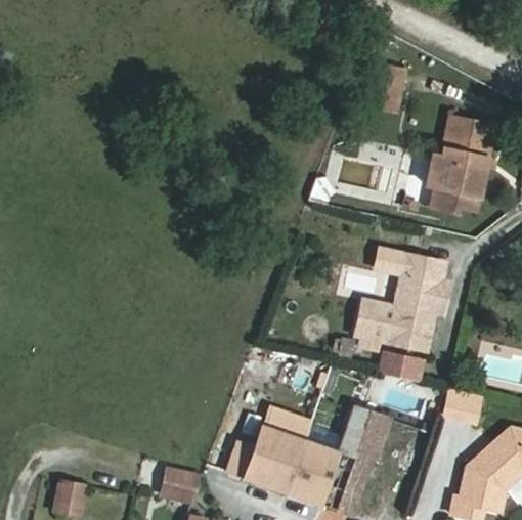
[(371,84),(402,90),(406,68),(375,60),(371,84)]
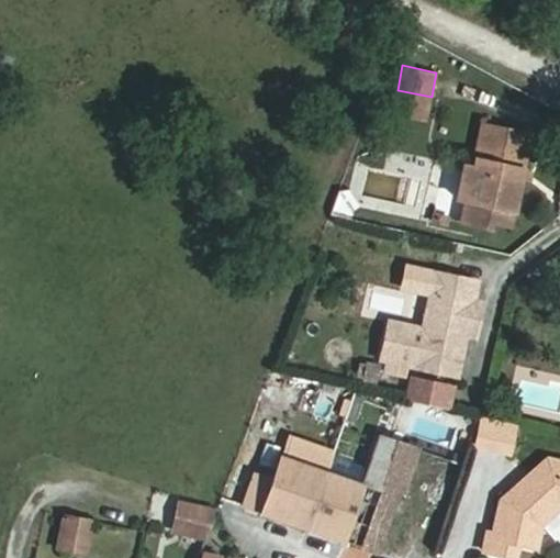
[(427,116),(432,97),(398,90),(393,109),(427,116)]
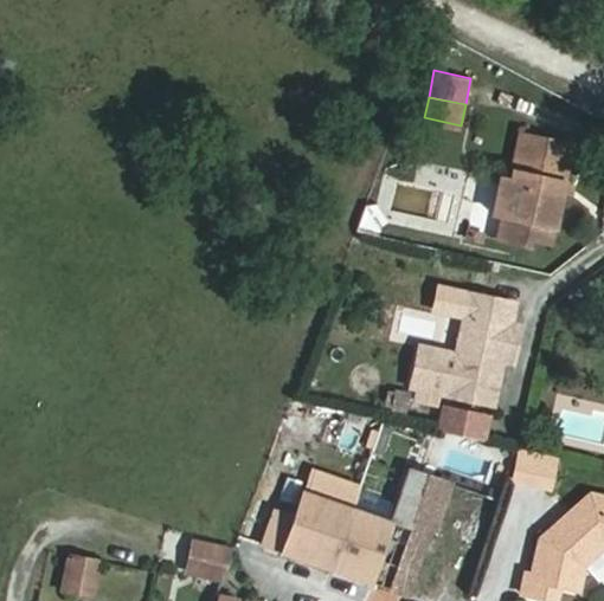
[(552,239),(573,144),(521,131),(511,178),(501,175),(493,209),(505,213),(499,236),(532,243),(533,236),(552,239)]
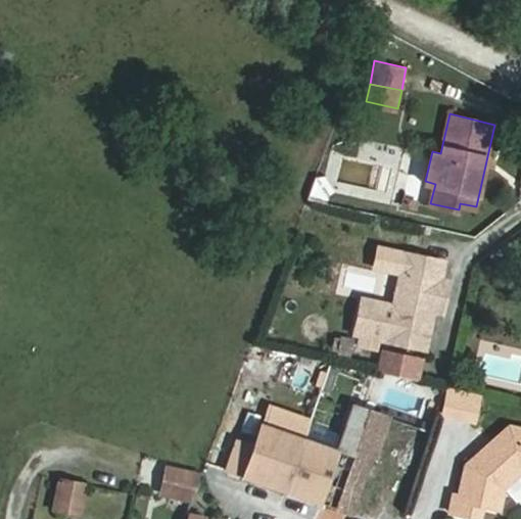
[(441,278),(444,261),(407,252),(392,318),(386,314),(388,302),(364,298),(358,332),(427,345),(435,309),(441,278)]
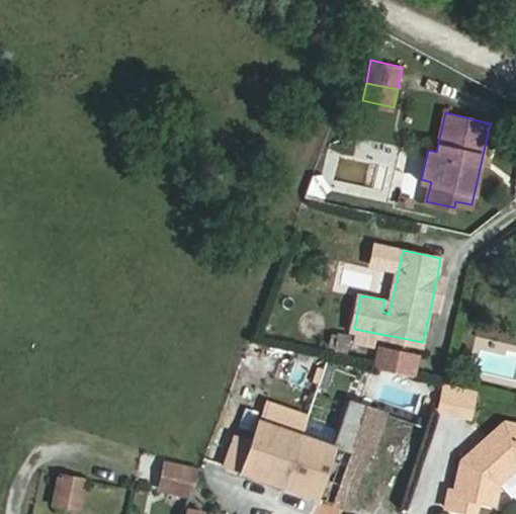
[(443,276),(437,275),(431,306),(437,308),(443,276)]
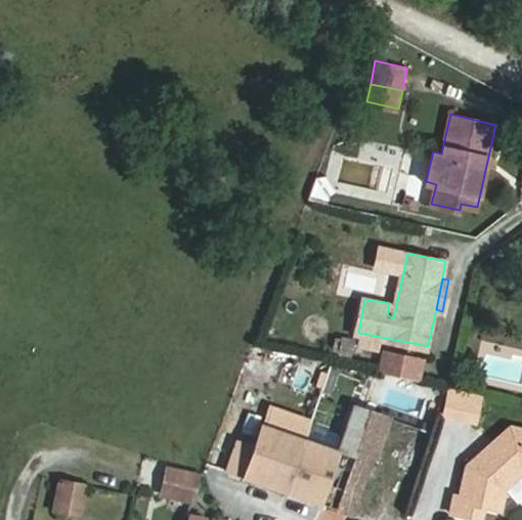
[(339,334),(341,352),(355,350),(354,333),(339,334)]
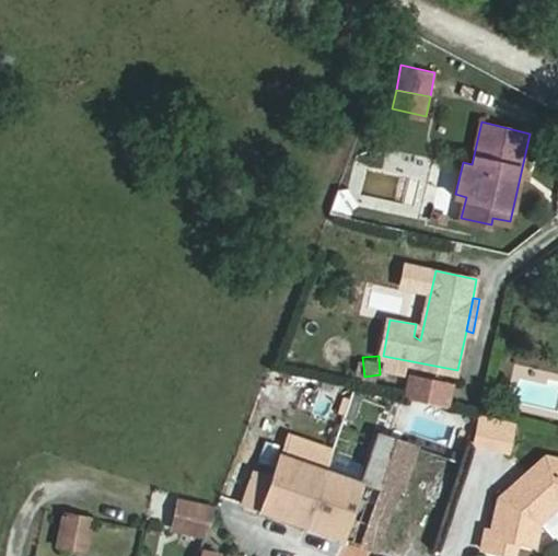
[(413,374),(408,395),(450,405),(454,383),(413,374)]
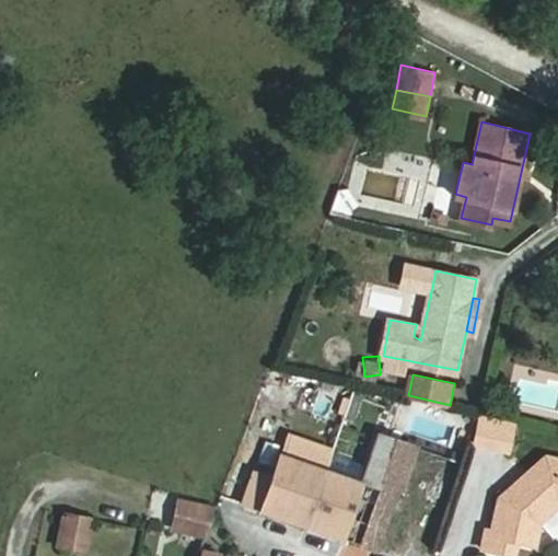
[(496,415),(480,412),(474,437),(490,440),(496,415)]
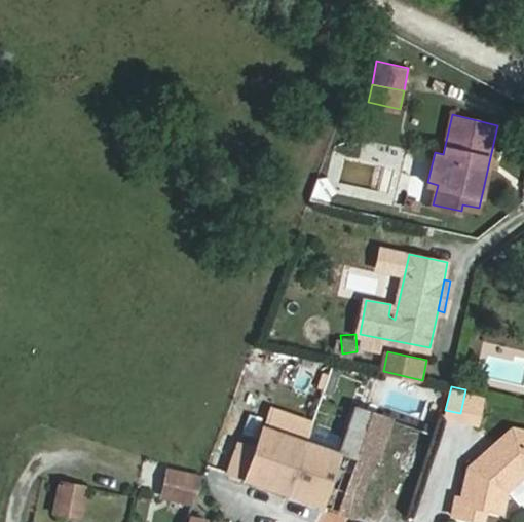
[(471,390),(465,389),(460,413),(476,416),(481,394),(471,390)]
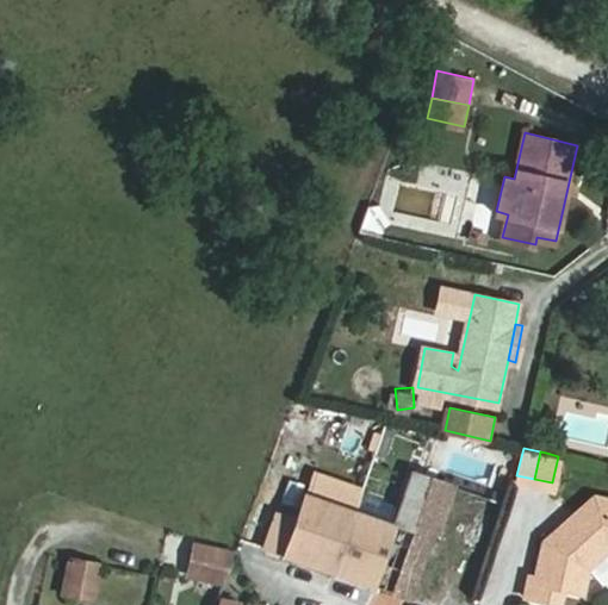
[(432,536),(450,484),(414,469),(395,523),(432,536)]
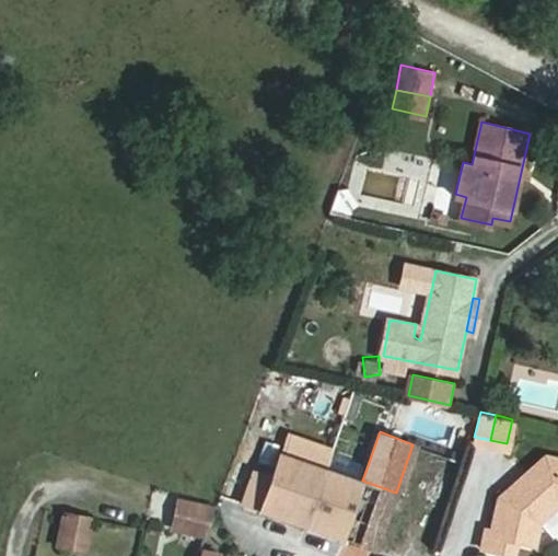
[(346,536),(362,481),(281,451),(271,475),(262,507),(346,536)]
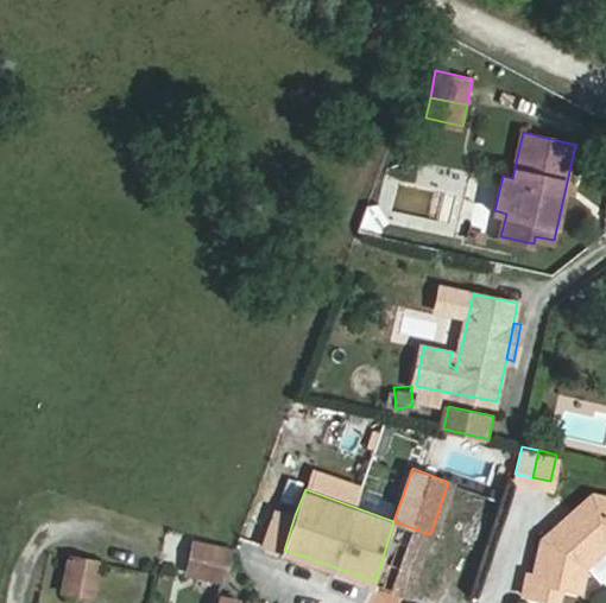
[(530,571),(525,591),(560,600),(563,584),(582,588),(588,563),(605,545),(605,495),(593,493),(566,518),(572,524),(562,532),(557,526),(544,537),(536,572),(530,571)]
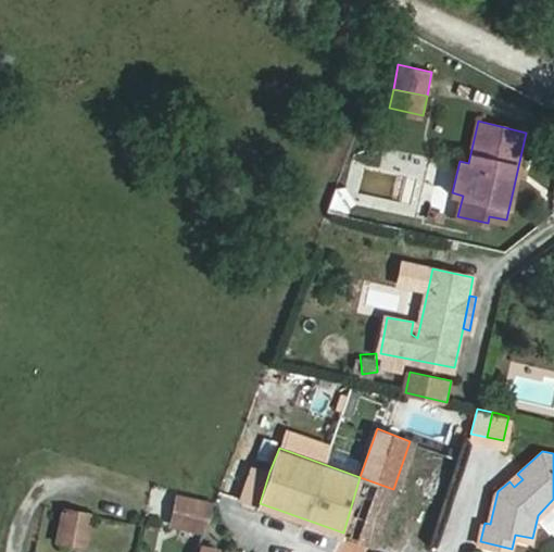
[(241,497),(260,503),(269,472),(253,465),(241,497)]
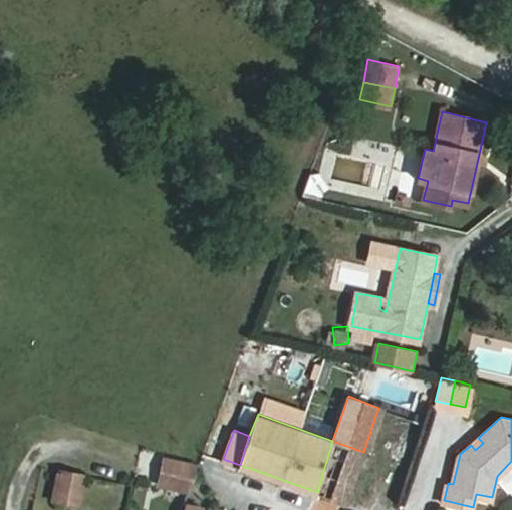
[(363,452),(332,441),(317,492),(346,502),(363,452)]
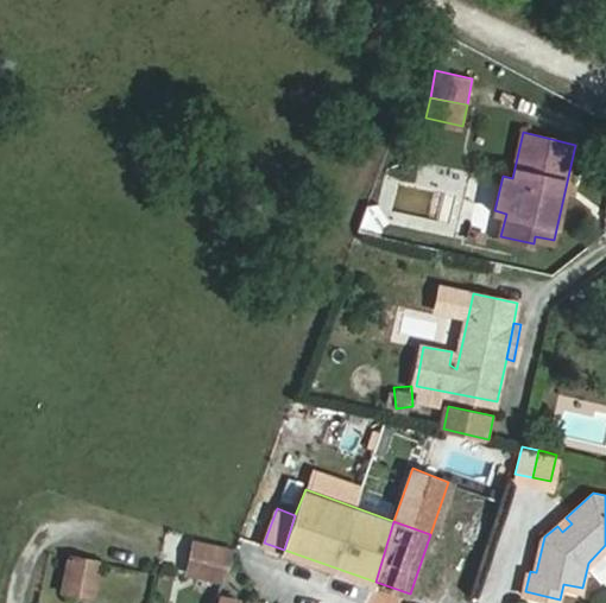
[(229,579),(235,543),(193,535),(187,572),(229,579)]
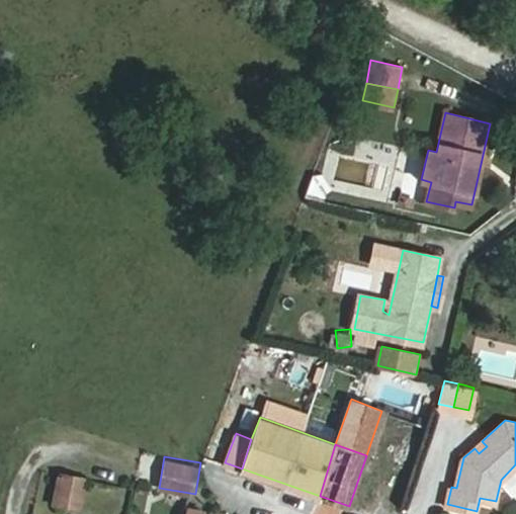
[(81,509),(87,478),(59,472),(52,503),(81,509)]
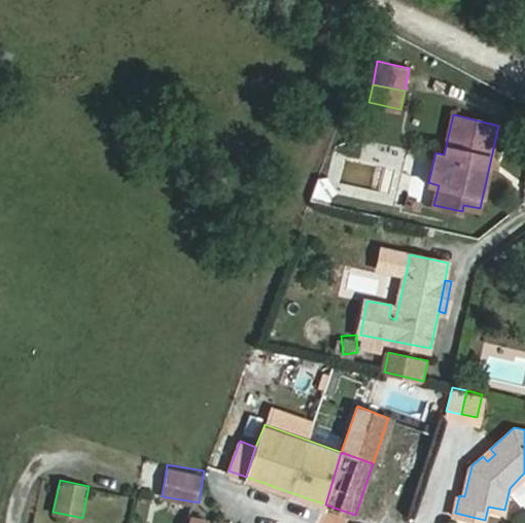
[(189,522),(208,522),(209,518),(193,514),(189,522)]
